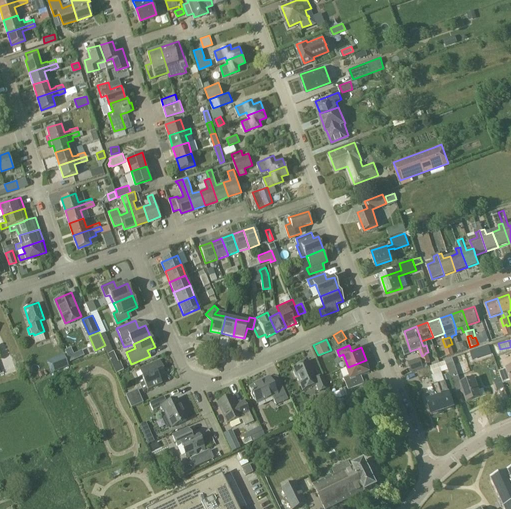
[(452,345),(445,347),(448,354),(454,352),(452,345)]
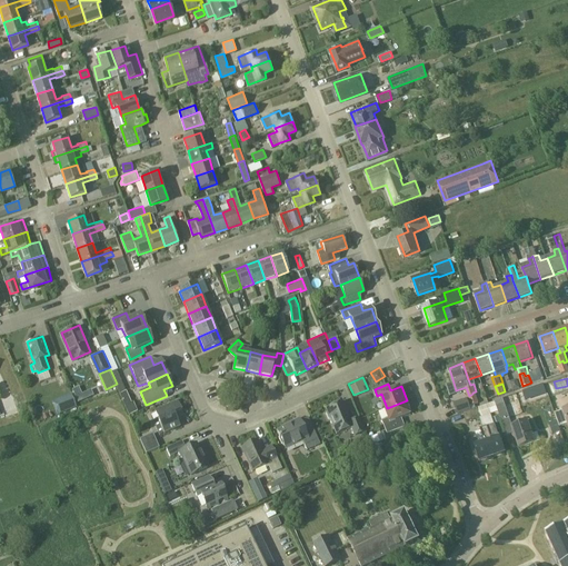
[(91,387),(82,391),(77,395),(79,399),(93,393),(91,387)]
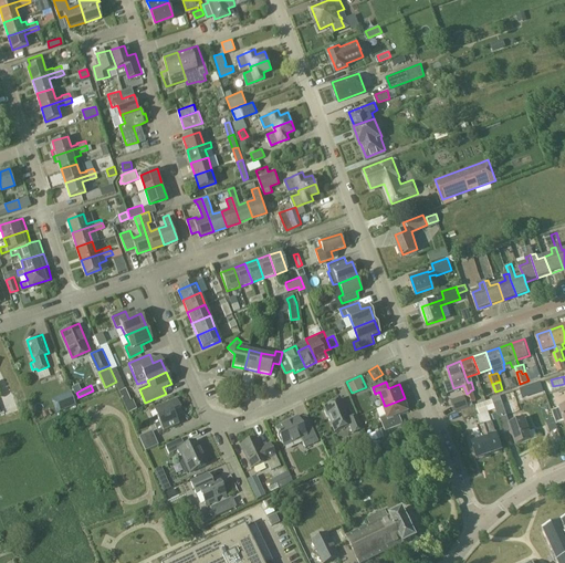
[(127,388),(121,392),(129,413),(139,408),(135,398),(132,399),(127,388)]
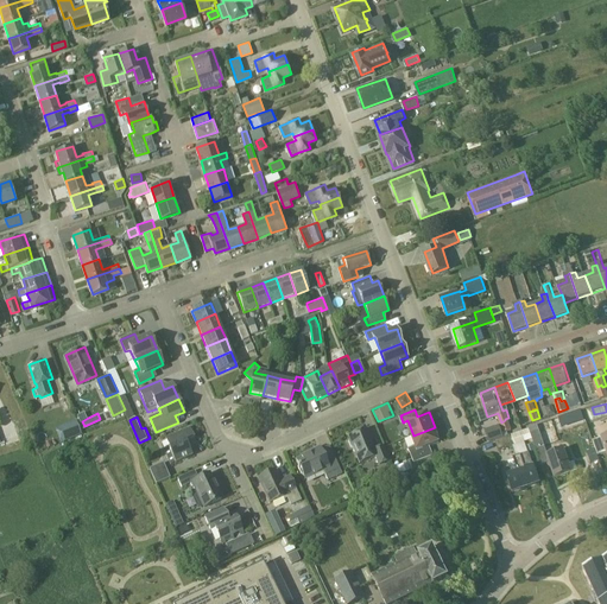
[(512,428),(509,418),(505,419),(505,420),(501,423),(504,431),(512,428)]
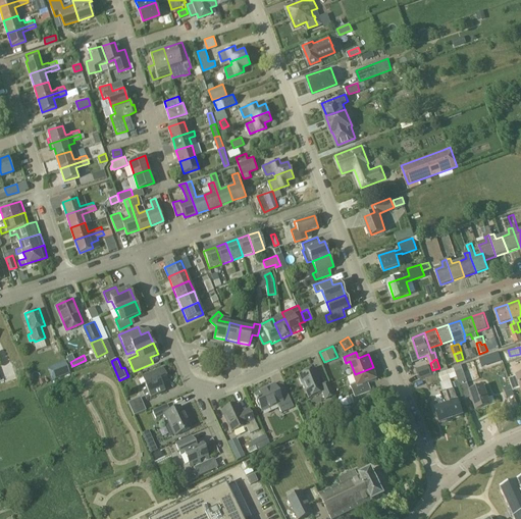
[(57,362),(48,366),(53,378),(62,375),(57,362)]
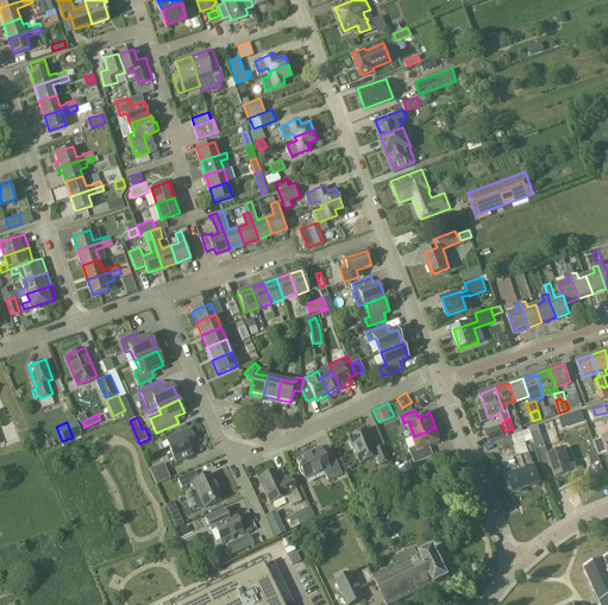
[(499,424),(484,429),(489,440),(502,435),(499,424)]
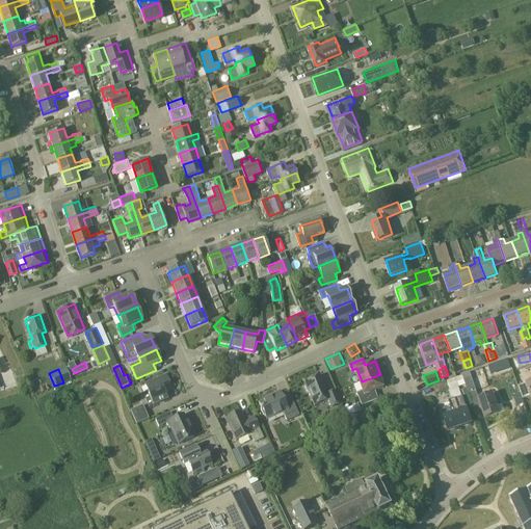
[(470,371),(463,373),(474,404),(480,402),(485,417),(501,412),(506,410),(503,402),(498,404),(494,392),(479,397),(470,371)]
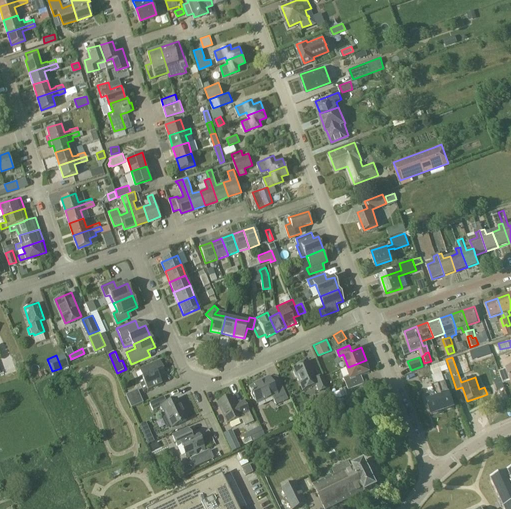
[(371,372),(366,360),(348,367),(351,375),(345,377),(350,389),(364,384),(361,376),(371,372)]
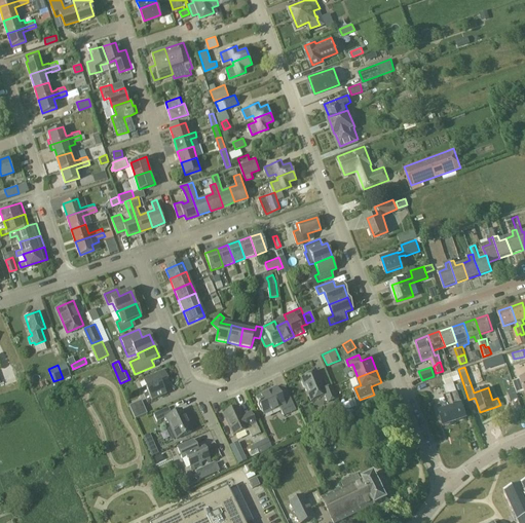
[(457,370),(442,375),(444,383),(460,378),(457,370)]
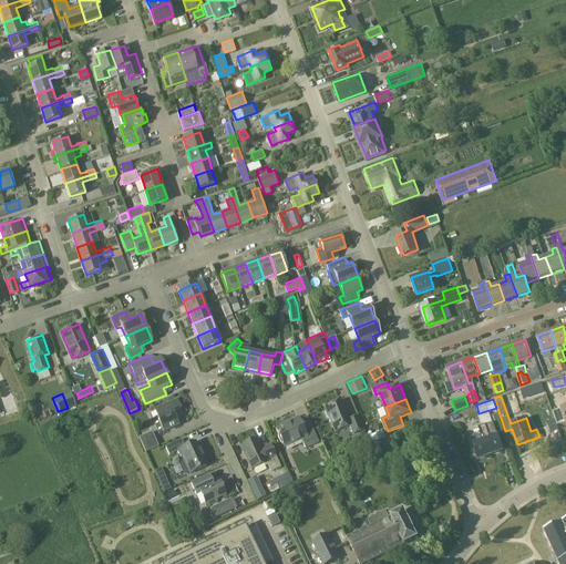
[(160,434),(164,432),(181,424),(175,412),(183,409),(178,400),(156,410),(160,418),(153,421),(160,434)]
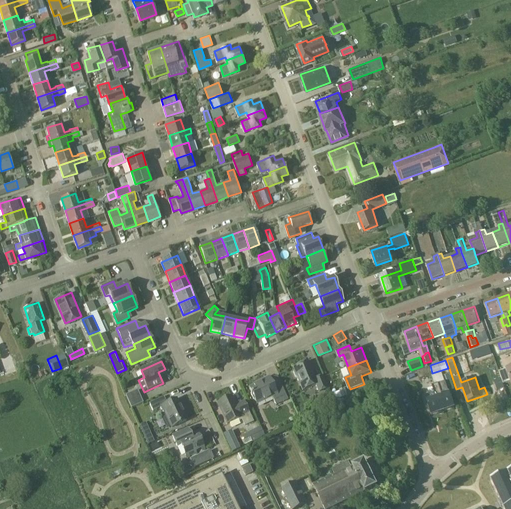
[(296,375),(298,375),(303,389),(317,383),(320,390),(327,387),(322,375),(316,378),(309,361),(295,367),(295,368),(294,369),(296,375)]
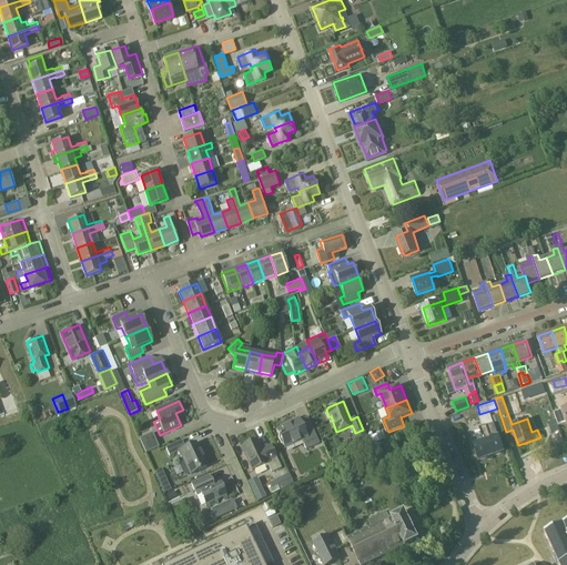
[(477,405),(463,410),(466,420),(479,414),(477,405)]
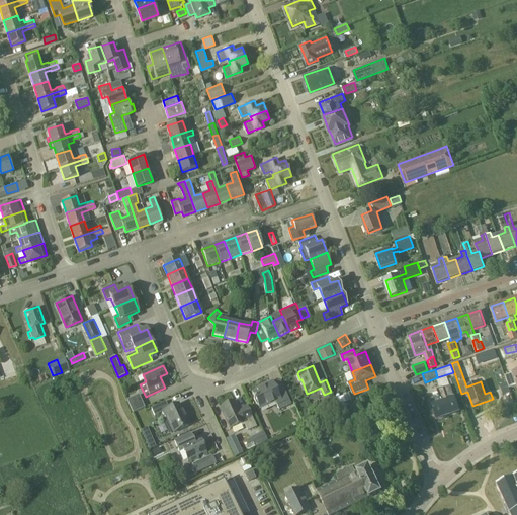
[(514,371),(506,374),(510,387),(516,383),(516,370),(513,371),(514,371)]
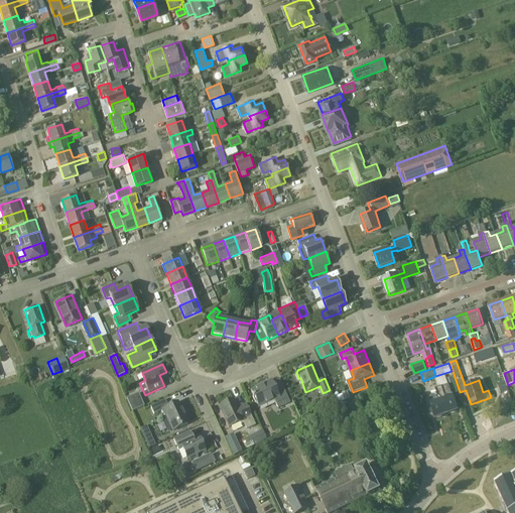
[(508,388),(505,379),(499,381),(502,391),(508,388)]
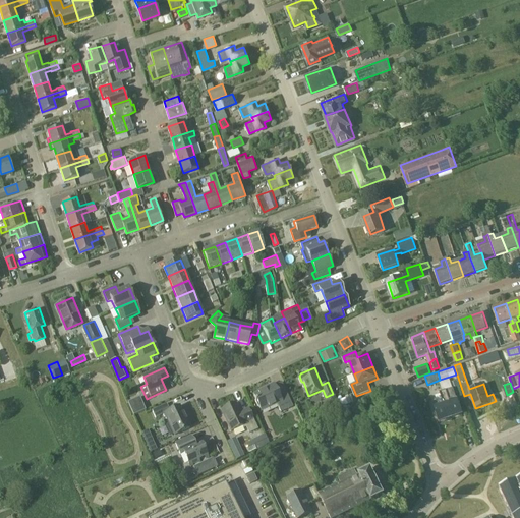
[(262,409),(278,403),(282,411),(294,405),(288,393),(281,396),(276,385),(255,394),(262,409)]
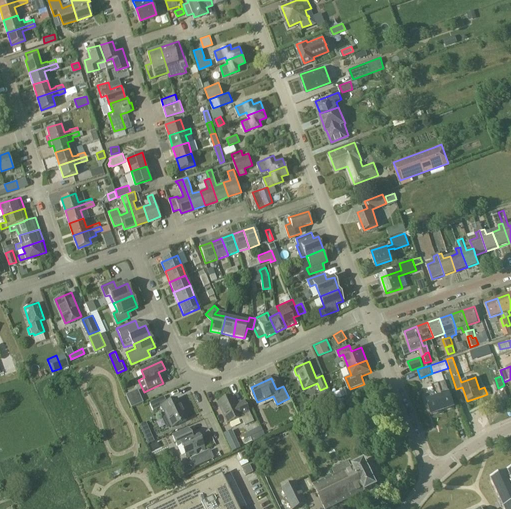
[(437,396),(428,399),(433,413),(455,405),(450,391),(446,379),(433,384),(437,396)]
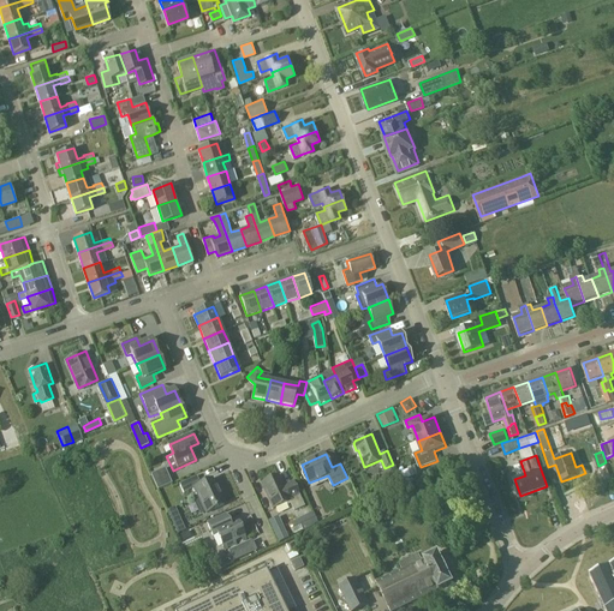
[(166,466),(151,472),(159,487),(173,481),(166,466)]
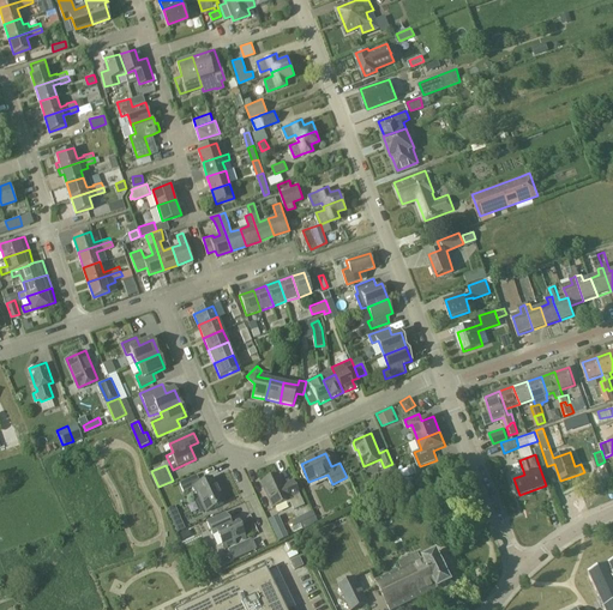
[(185,493),(196,488),(208,512),(224,505),(216,488),(217,487),(212,478),(202,483),(198,475),(181,483),(185,493)]
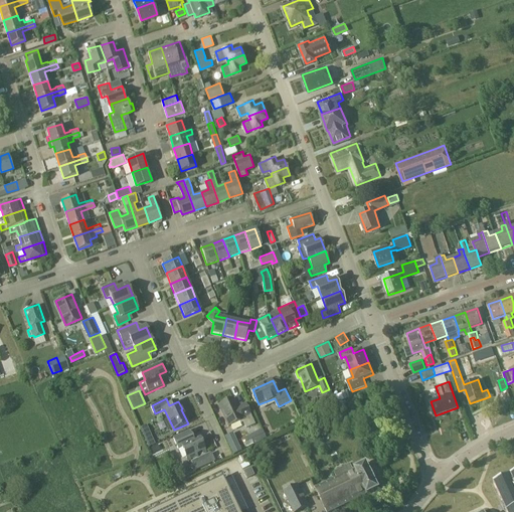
[(229,425),(243,419),(247,428),(255,423),(246,403),(238,407),(234,398),(220,404),(229,425)]
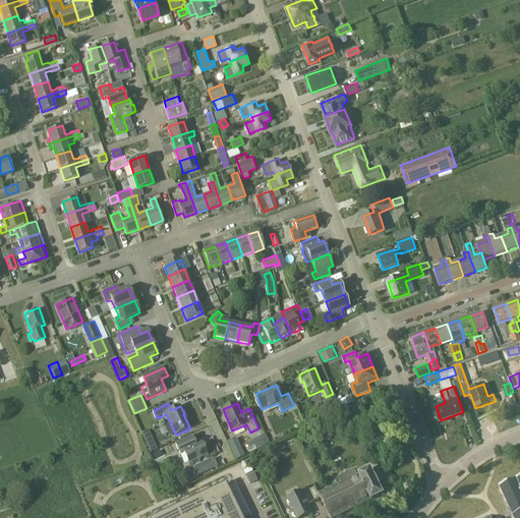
[(251,447),(262,444),(260,435),(249,438),(251,447)]
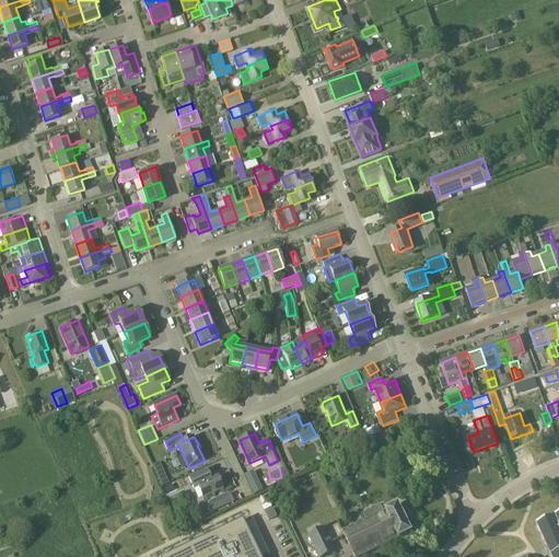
[(195,488),(199,486),(206,500),(225,490),(219,476),(212,479),(207,468),(189,476),(195,488)]
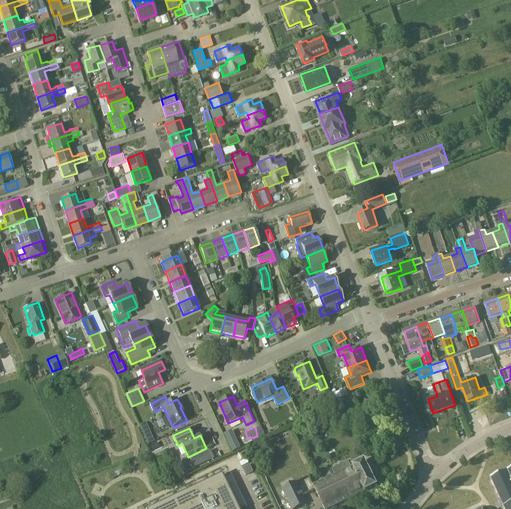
[(223,431),(231,449),(239,446),(232,428),(223,431)]
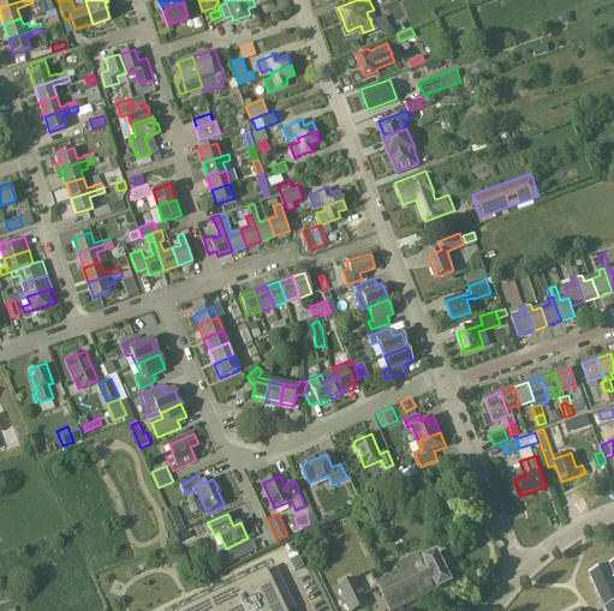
[(183,520),(176,522),(178,531),(185,527),(183,520)]
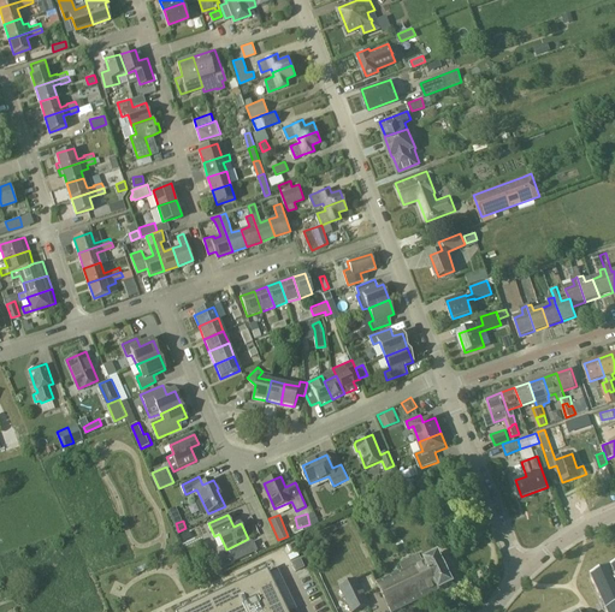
[(401,562),(404,569),(378,581),(392,610),(439,587),(439,588),(454,581),(439,551),(425,558),(425,559),(421,552),(401,562)]
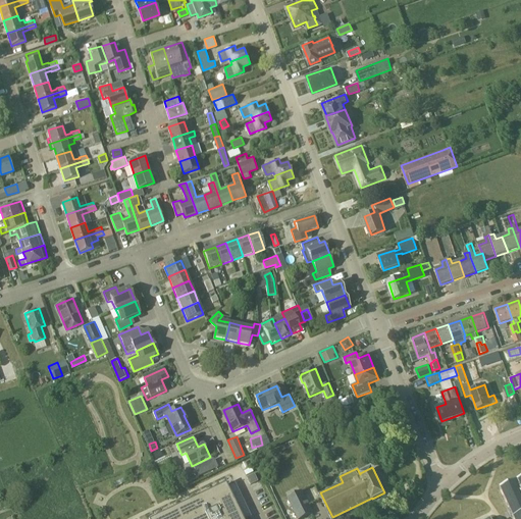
[(196,469),(185,474),(188,480),(199,475),(196,469)]
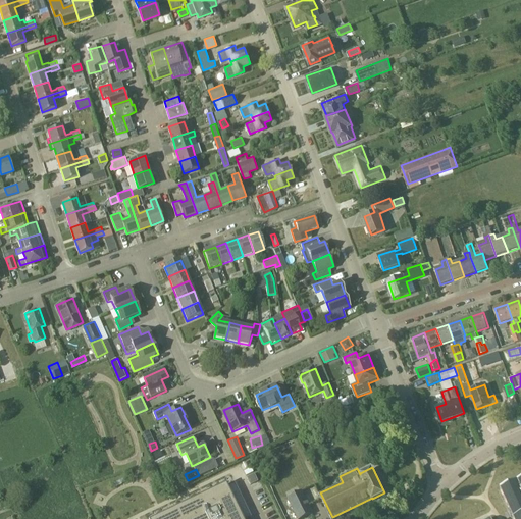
[(255,471),(247,475),(251,482),(258,478),(255,471)]
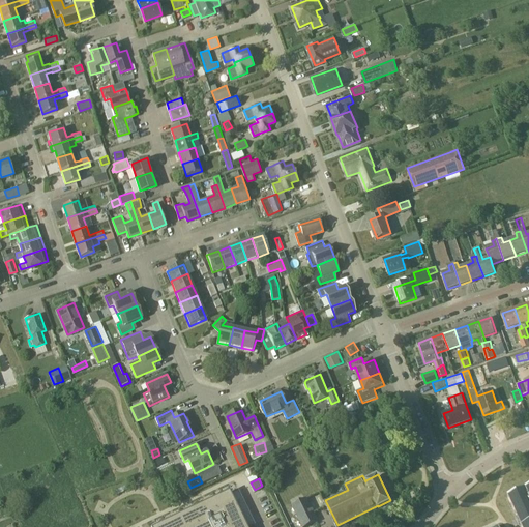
[(528,487),(508,496),(523,526),(528,526),(528,487)]
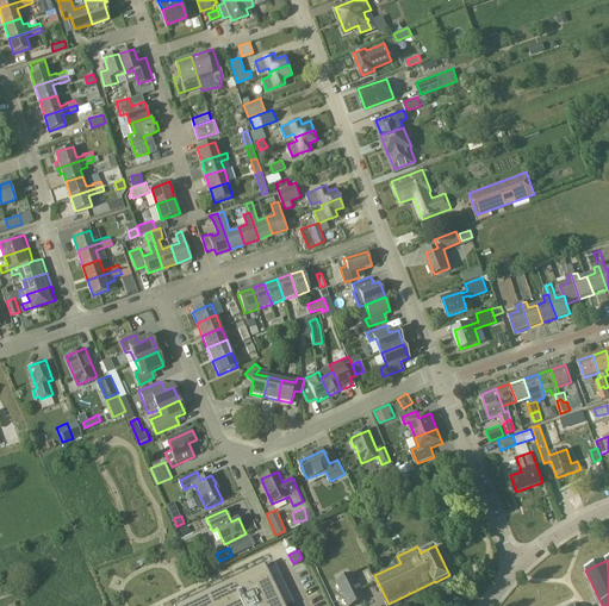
[(265,563),(174,605),(285,605),(283,605),(280,605),(277,598),(290,591),(275,561),(266,566),(265,563)]
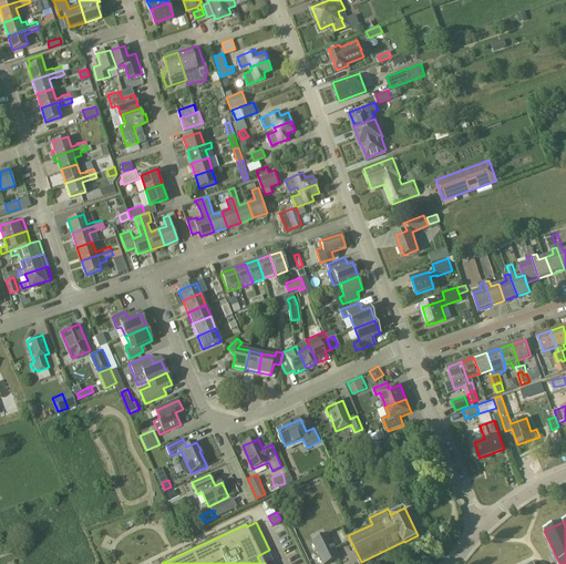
[(312,540),(323,563),(325,563),(341,556),(329,532),(312,540)]
